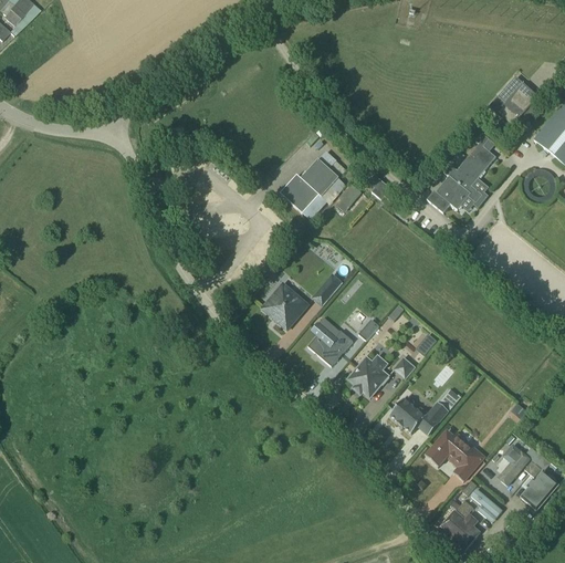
[(0,9),(1,10),(9,0),(1,0),(0,1),(0,9)]
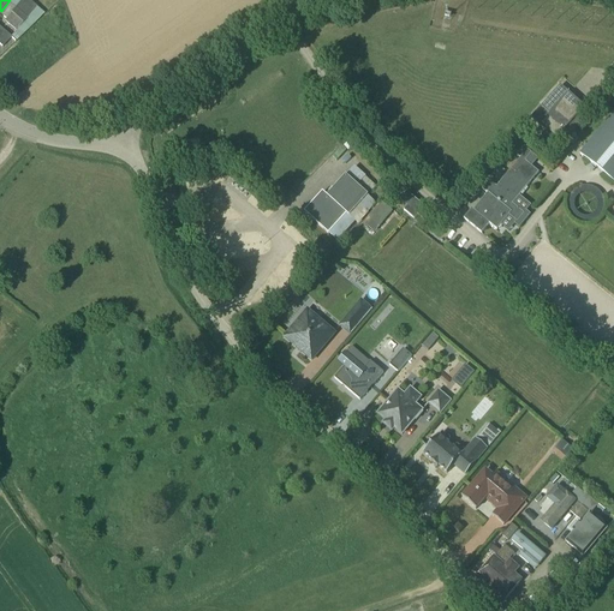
[(5,17),(17,28),(24,19),(12,10),(5,17)]
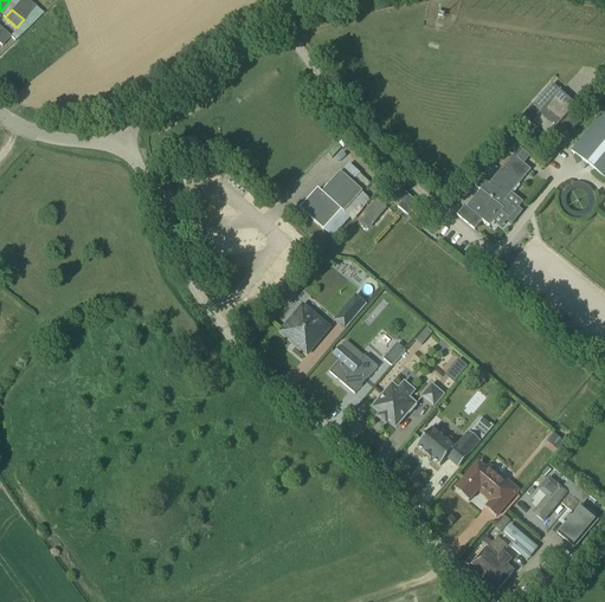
[(12,33),(0,23),(0,40),(2,44),(12,33)]
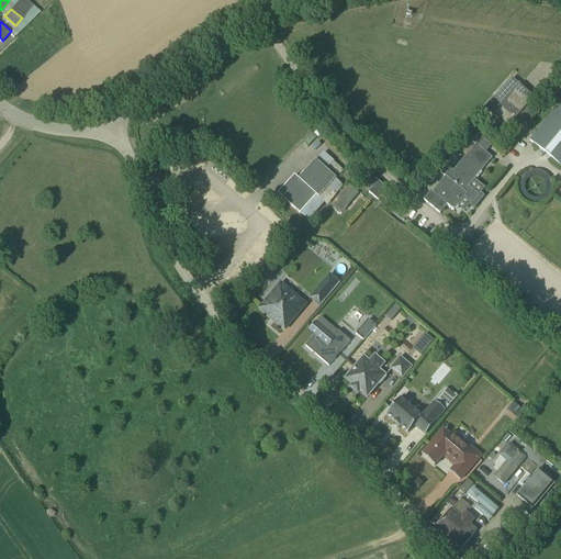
[(508,124),(536,94),(522,81),(503,101),(495,93),(486,104),(508,124)]
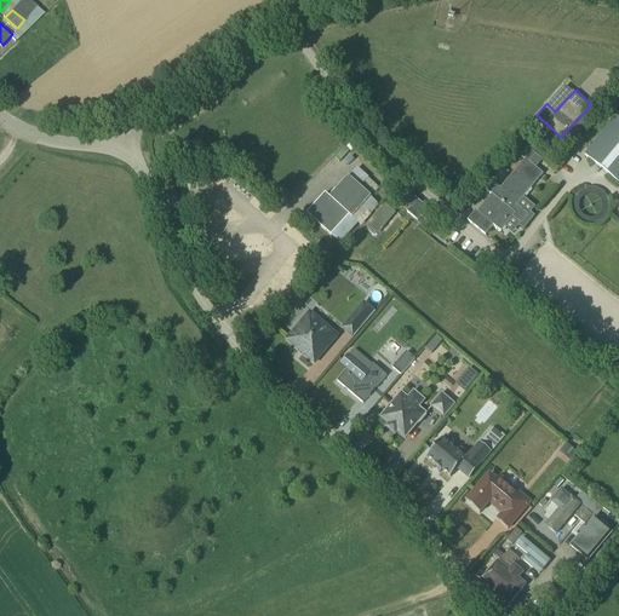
[(618,111),(586,153),(618,179),(618,111)]
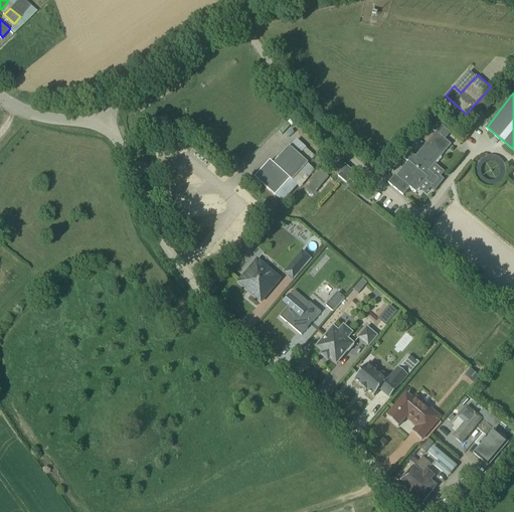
[(437,130),(417,153),(416,154),(410,148),(404,155),(409,159),(397,173),(396,172),(389,180),(404,192),(410,184),(417,190),(427,177),(435,183),(440,176),(431,168),(452,141),(441,132),(446,125),(440,120),(434,127),(437,130)]
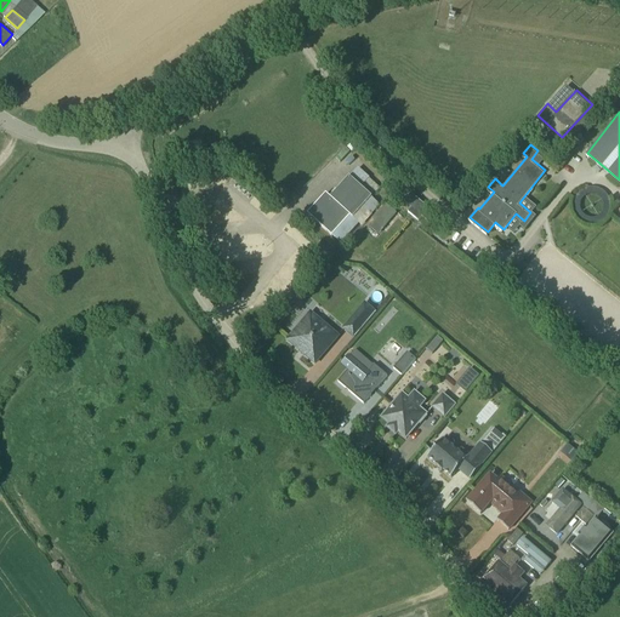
[(334,233),(352,213),(354,216),(373,195),(350,175),(331,194),(326,190),(308,211),(334,233)]
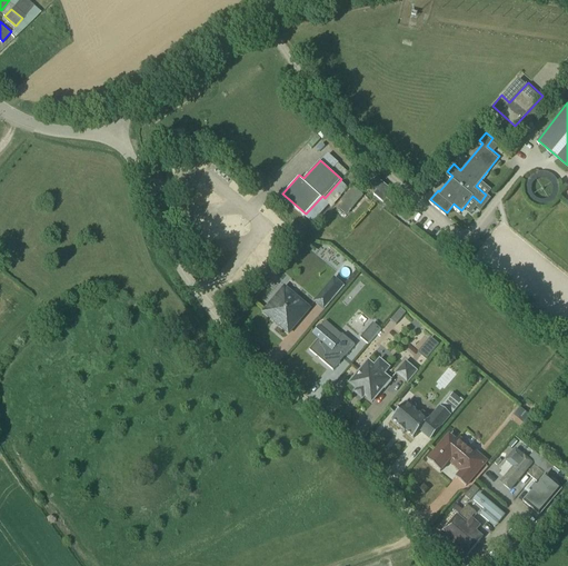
[(378,175),(371,182),(378,188),(375,192),(385,200),(388,196),(391,199),(398,191),(378,175)]
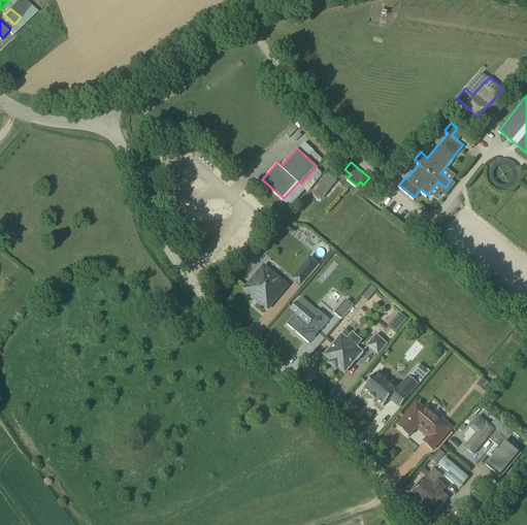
[(245,287),(268,306),(289,284),(273,270),(266,277),(259,271),(245,287)]
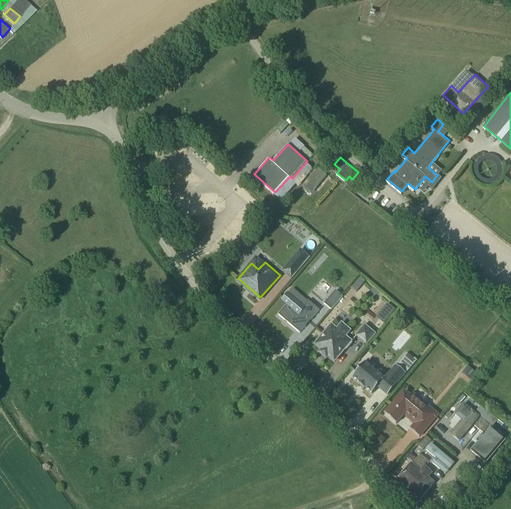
[(366,279),(361,275),(353,285),(357,289),(366,279)]
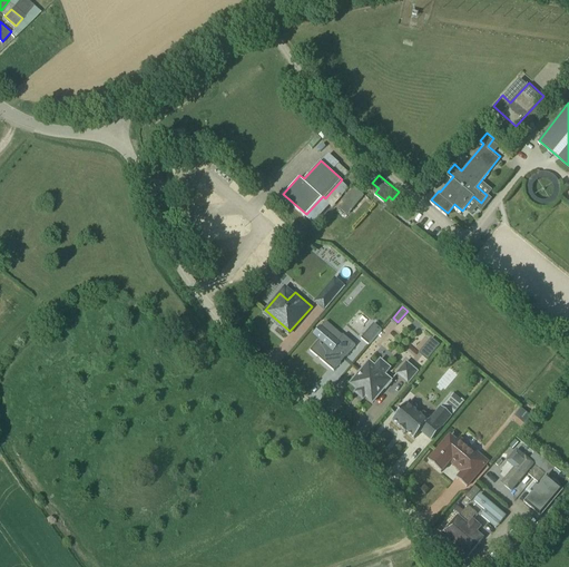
[(321,339),(312,350),(336,370),(357,344),(345,333),(341,339),(323,324),(315,334),(321,339)]
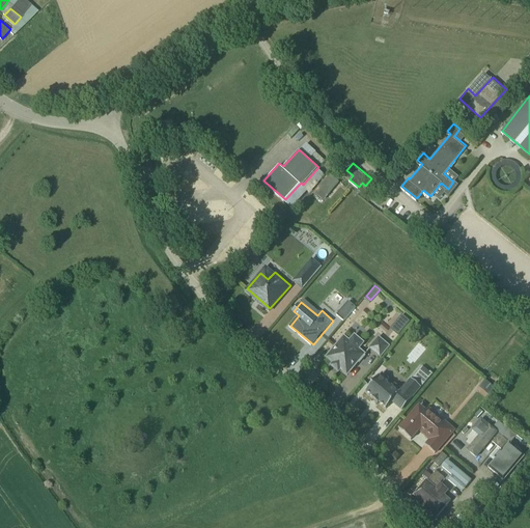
[(346,303),(337,314),(344,321),(354,309),(346,303)]
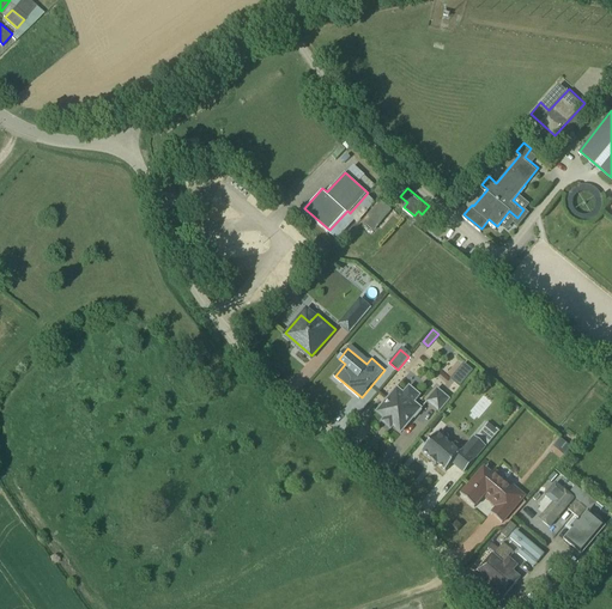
[(379,410),(397,426),(403,430),(414,414),(416,415),(422,408),(420,408),(422,406),(398,387),(379,410)]
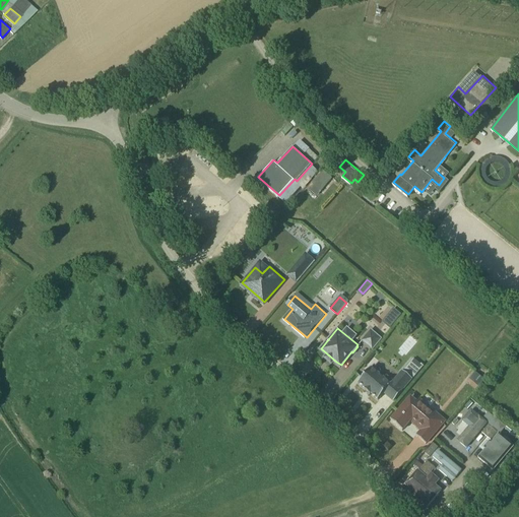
[(363,338),(373,347),(382,337),(372,328),(363,338)]
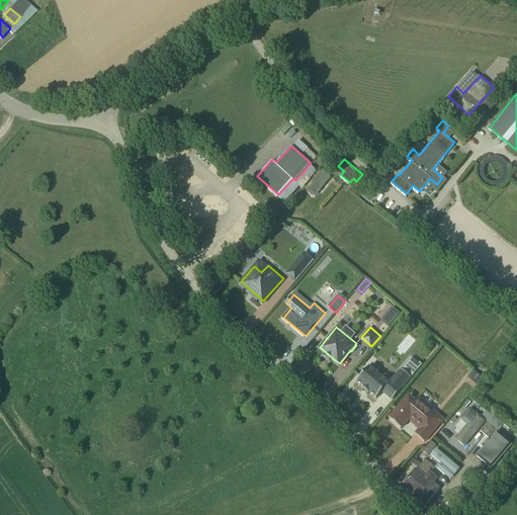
[(410,373),(409,373),(412,375),(423,363),(415,357),(412,361),(416,364),(410,370),(411,371),(410,373)]
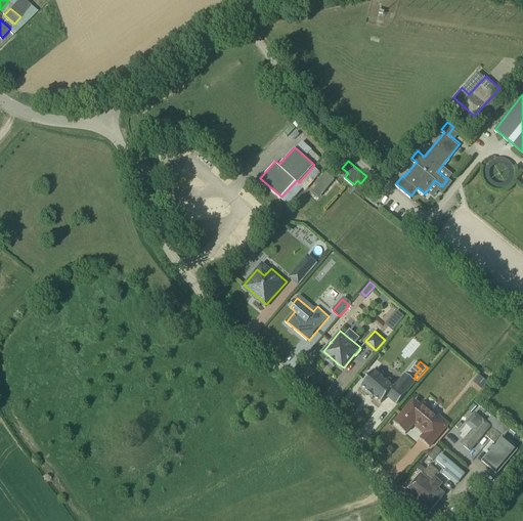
[(406,391),(417,380),(413,378),(406,372),(398,382),(391,377),(388,380),(382,375),(385,372),(378,365),(376,370),(375,368),(362,384),(369,390),(368,391),(374,396),(375,395),(382,400),(388,394),(397,402),(398,402),(407,391),(406,391)]
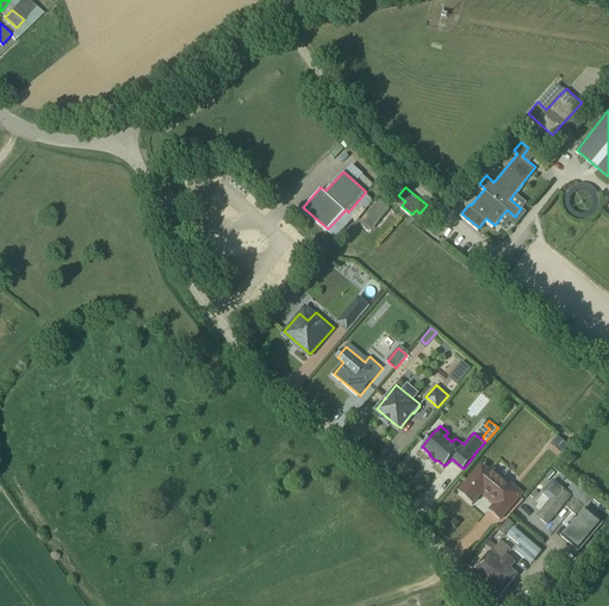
[(570,442),(558,433),(553,439),(551,442),(563,450),(570,442)]
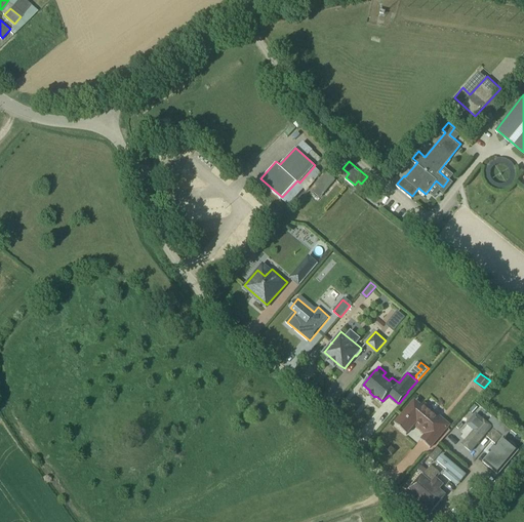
[(431,446),(447,427),(450,424),(441,415),(436,420),(430,414),(431,413),(422,407),(424,406),(415,399),(396,423),(407,433),(415,423),(427,432),(421,438),(431,446)]
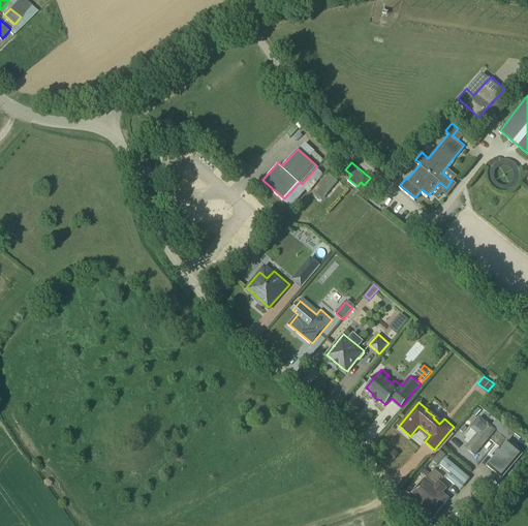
[(474,452),(496,427),(479,412),(469,424),(471,427),(460,439),(474,452)]
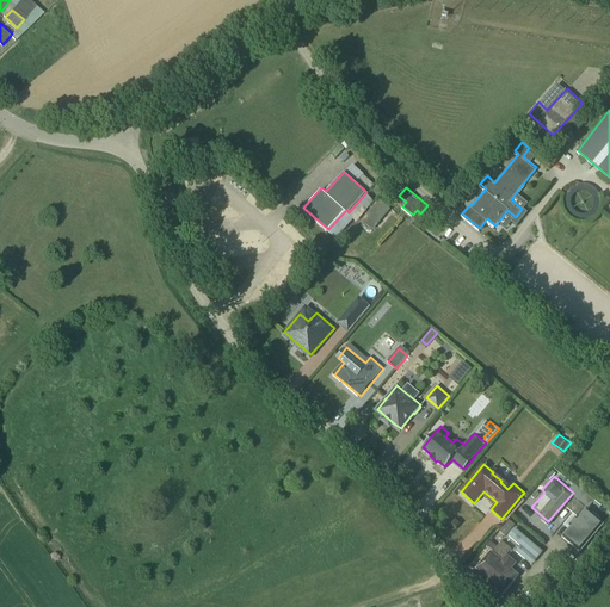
[(571,489),(577,494),(575,496),(580,501),(586,494),(587,491),(583,487),(575,481),(568,488),(571,489)]
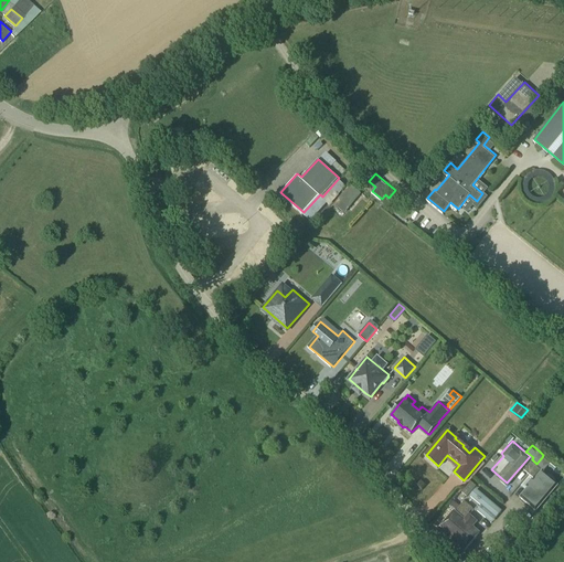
[(524,467),(530,472),(536,464),(532,459),(524,467)]
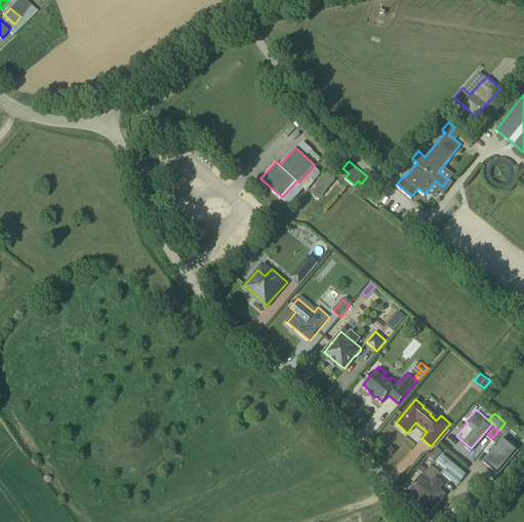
[(502,434),(498,431),(492,438),(496,442),(501,436),(502,434)]
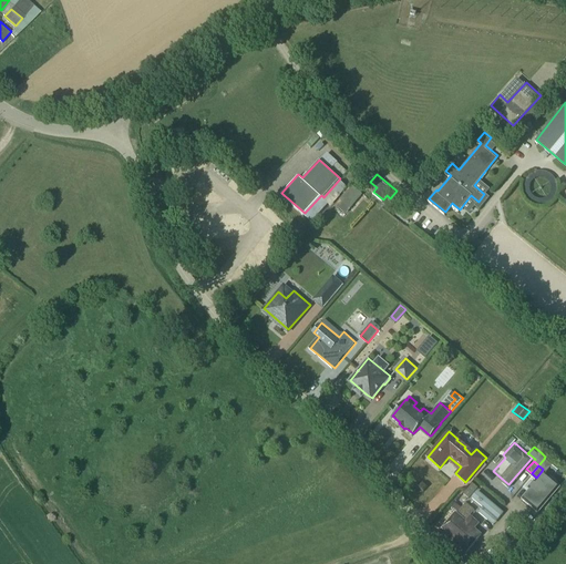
[(470,495),(479,484),(473,480),(464,491),(470,495)]
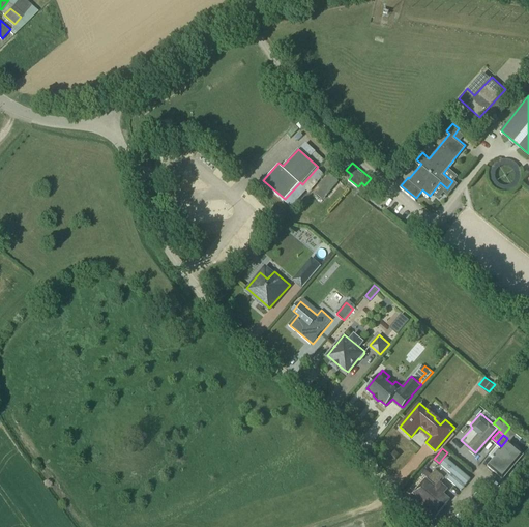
[(470,474),(447,455),(441,462),(450,470),(446,475),(460,487),(470,474)]
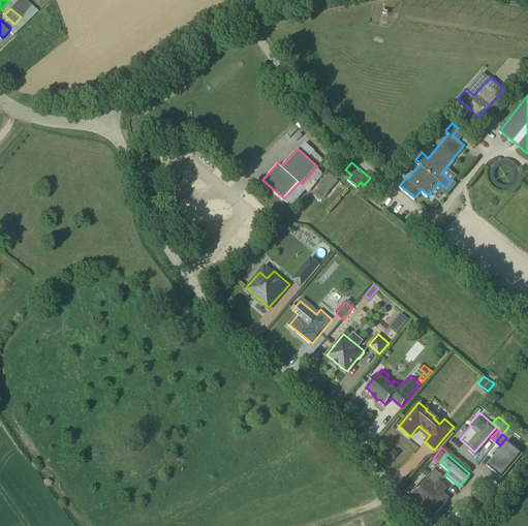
[(431,471),(439,477),(443,473),(435,467),(431,471)]
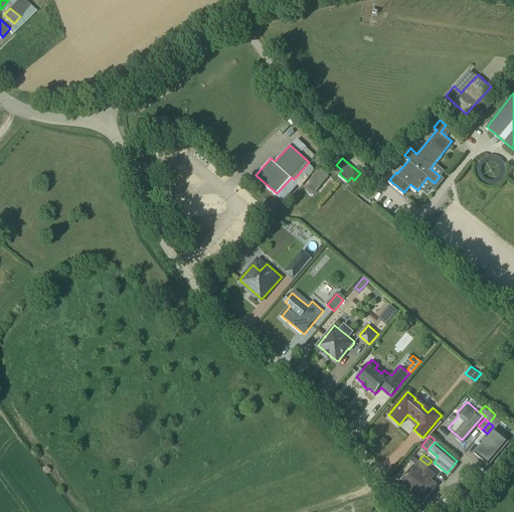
[(423,470),(427,465),(419,459),(416,463),(423,470)]
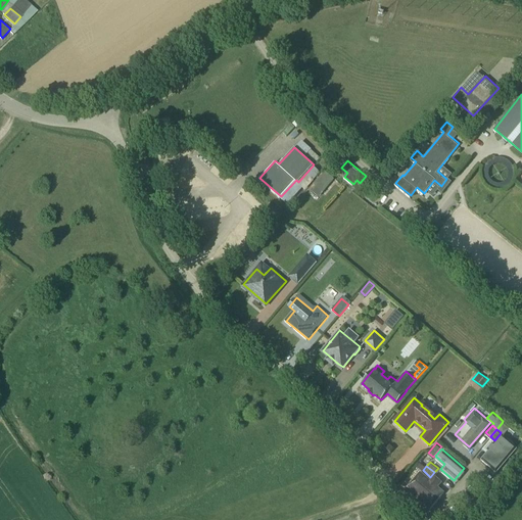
[(430,507),(444,489),(437,483),(440,480),(434,474),(430,478),(420,469),(406,485),(430,507)]
